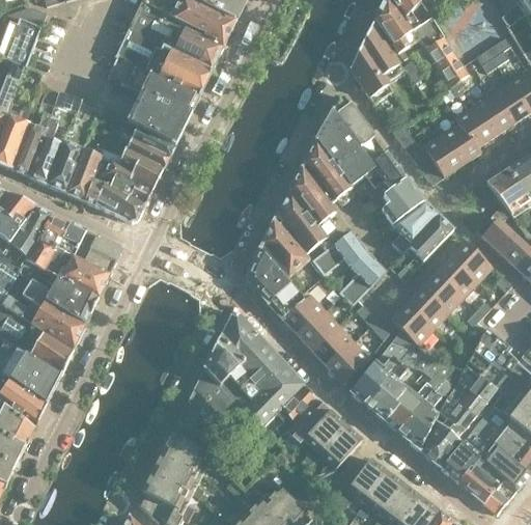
[(212,67),(224,40),(140,0),(128,27),(212,67)]
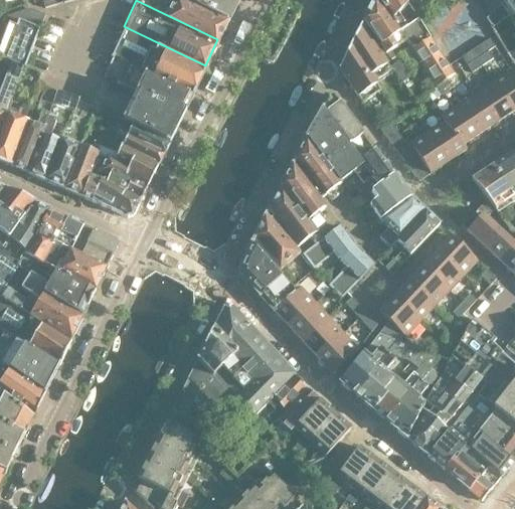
[(217,39),(228,17),(194,0),(136,0),(217,39)]
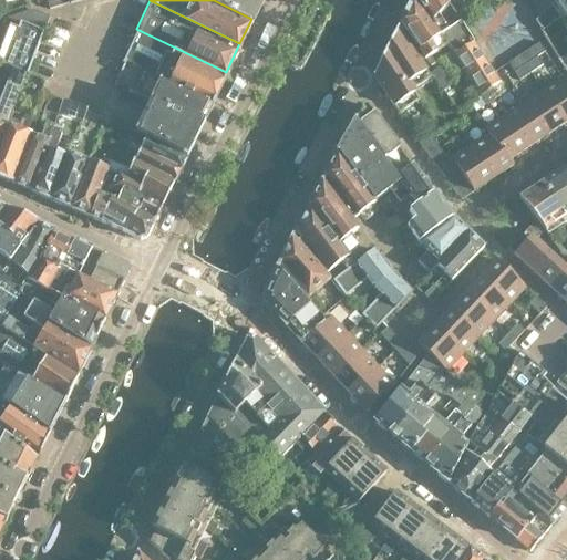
[(214,0),(251,19),(260,0),(214,0)]
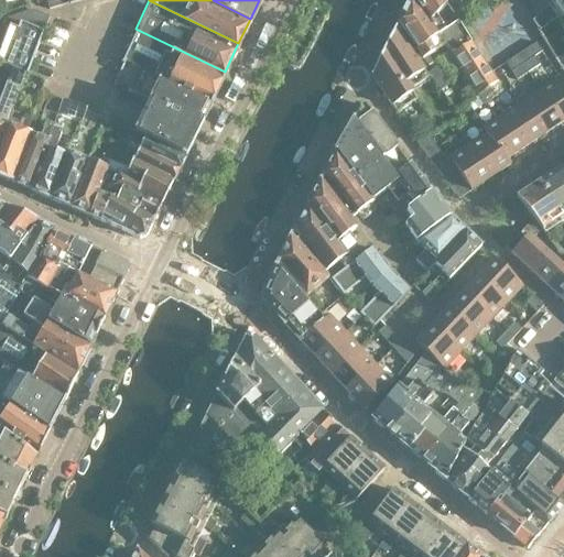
[(405,0),(398,17),(400,21),(416,45),(423,53),(433,46),(444,39),(437,30),(430,15),(416,0),(405,0)]
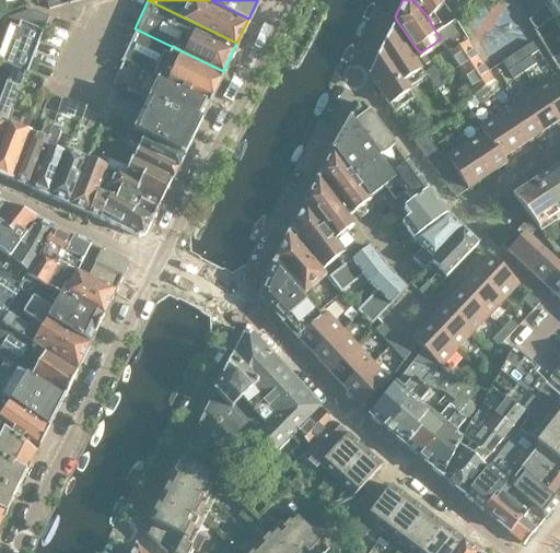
[(413,0),(427,15),(434,28),(442,24),(432,10),(442,0),(413,0)]
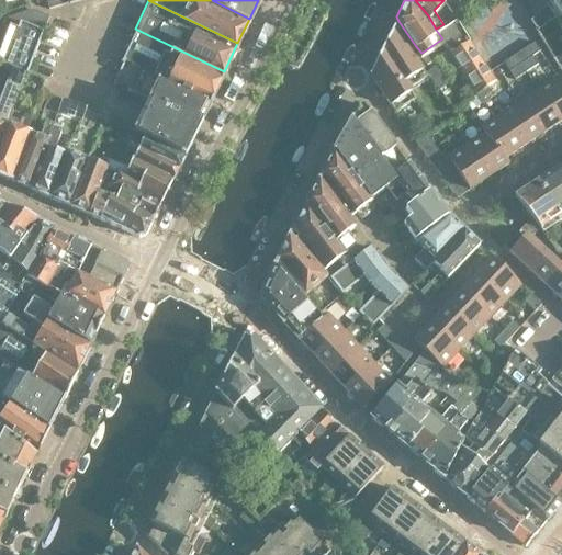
[(446,0),(451,9),(463,0),(446,0)]
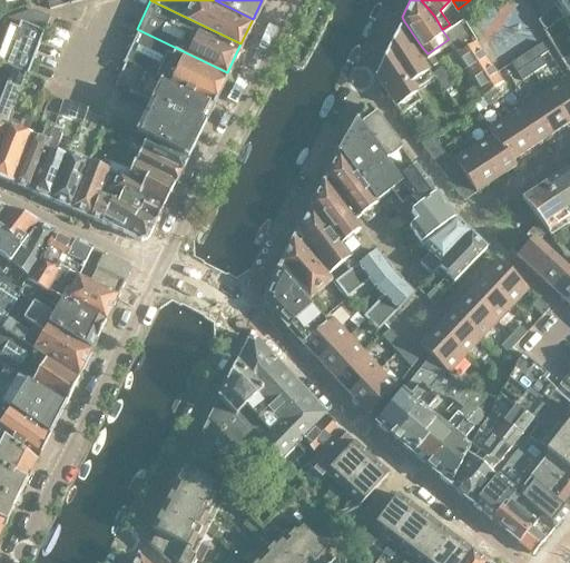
[(553,0),(537,16),(542,23),(543,22),(544,27),(566,9),(569,16),(569,0),(553,0)]
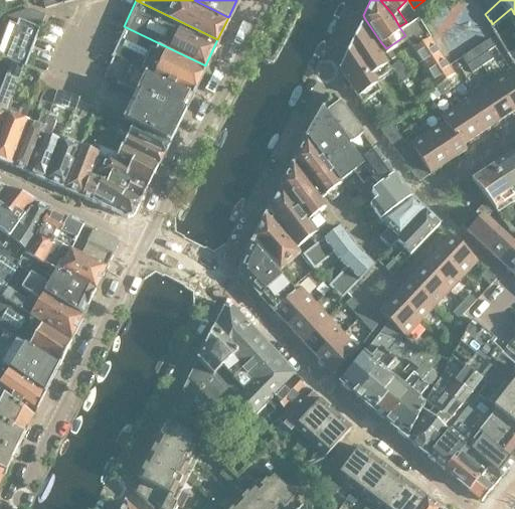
[(0,19),(0,39),(8,18),(15,21),(18,15),(38,24),(44,9),(29,3),(5,11),(0,19)]
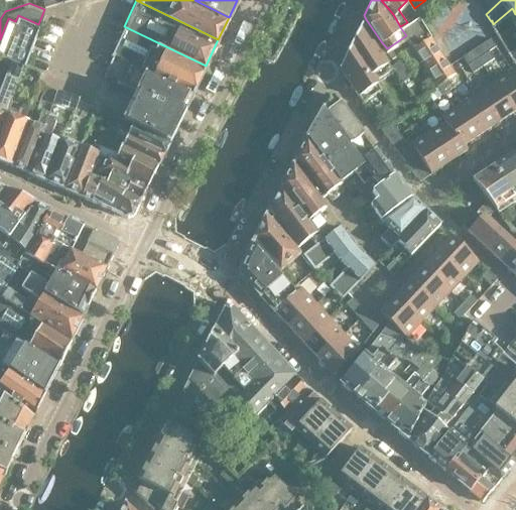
[(8,18),(0,39),(0,51),(2,52),(11,56),(5,72),(17,76),(25,61),(38,24),(18,15),(15,21),(8,18)]
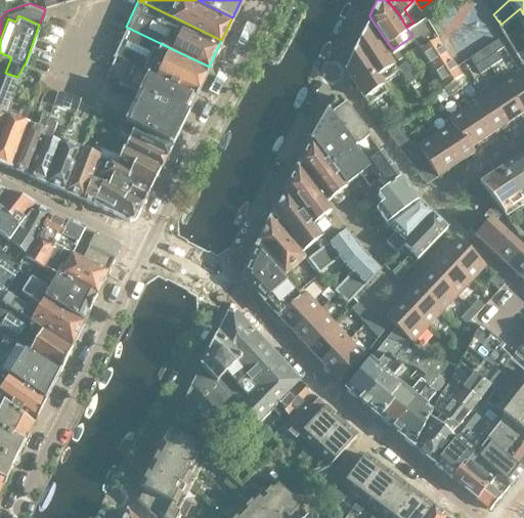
[(366,20),(344,66),(346,66),(364,93),(384,80),(378,72),(395,59),(373,27),(372,27),(367,20),(366,20)]
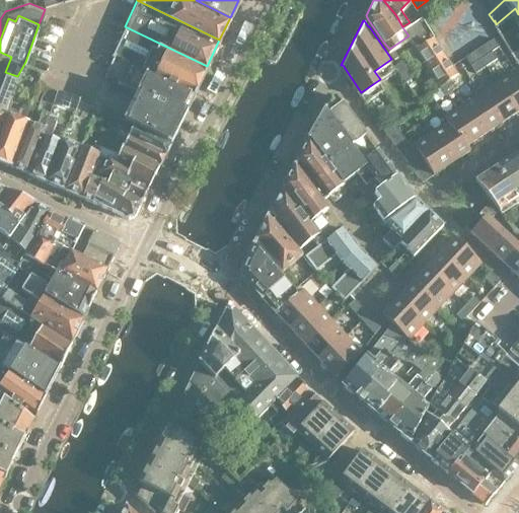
[(145,69),(154,73),(195,91),(207,66),(125,26),(113,50),(128,57),(146,66),(145,69)]
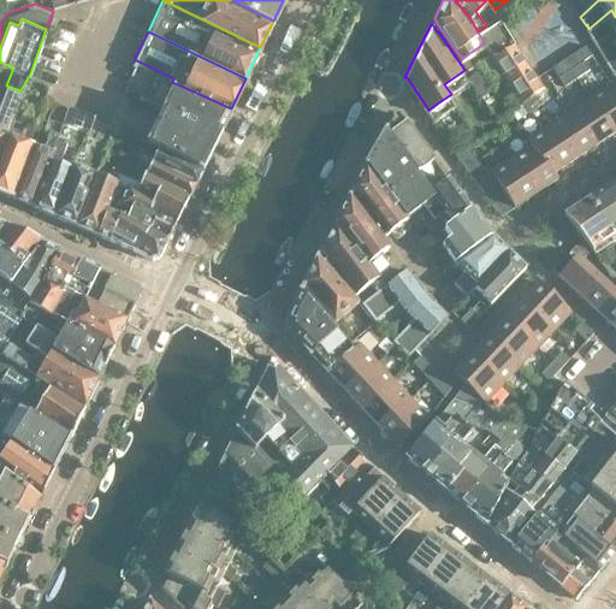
[(515,39),(492,53),(521,99),(522,98),(534,89),(543,83),(515,39)]
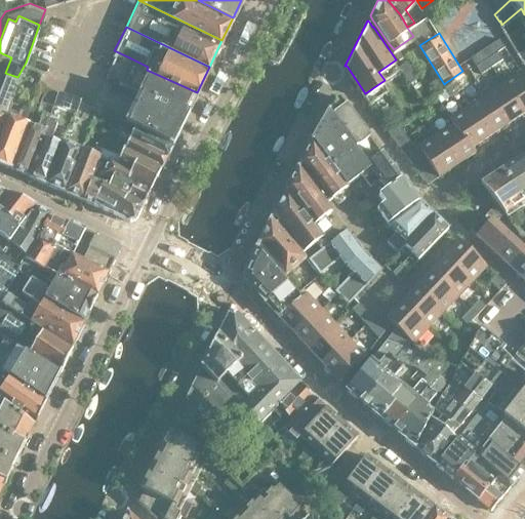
[(505,42),(498,34),(491,39),(497,47),(505,42)]
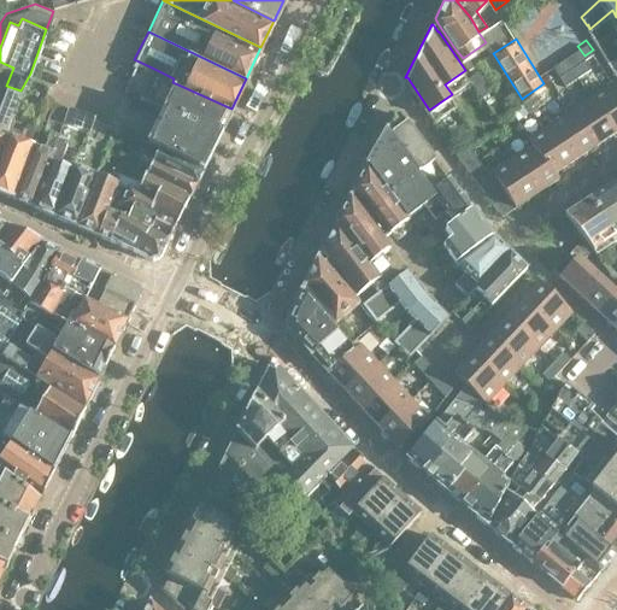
[(576,60),(585,56),(577,46),(569,52),(576,60)]
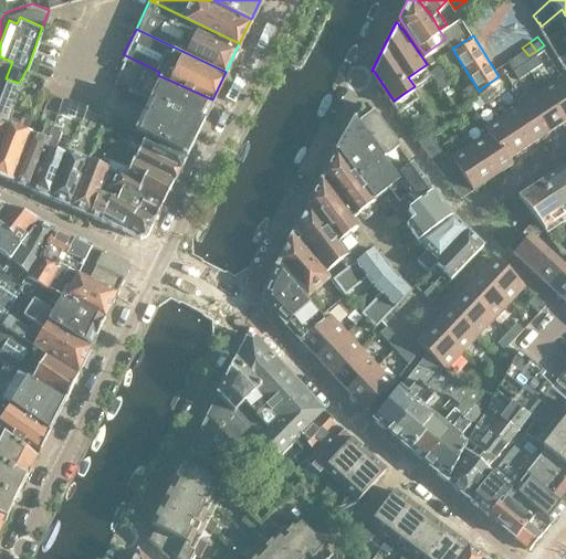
[(524,59),(528,55),(522,48),(515,52),(521,61),(524,59)]
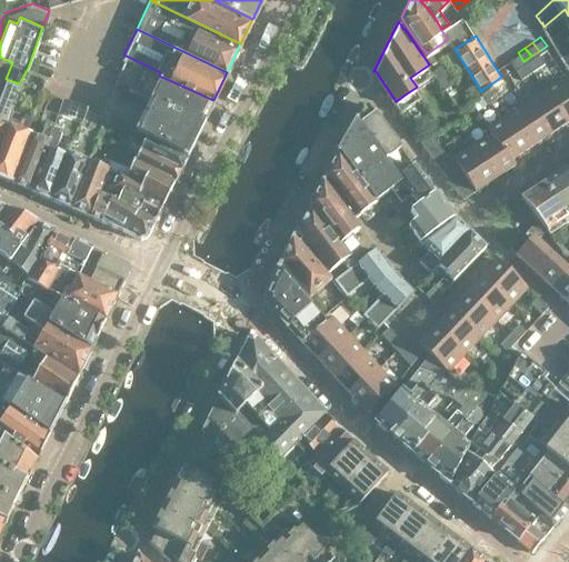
[(545,59),(539,51),(531,56),(527,59),(532,67),(545,59)]
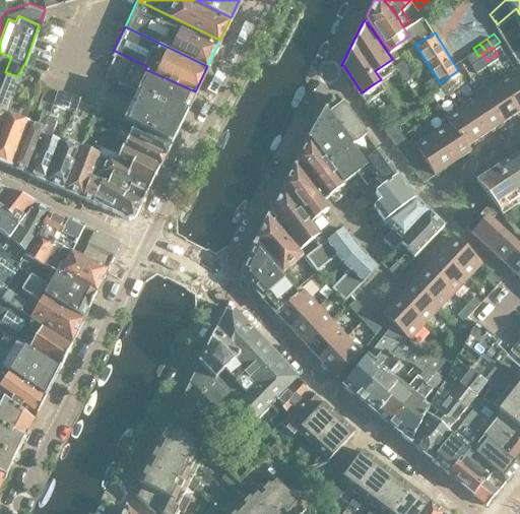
[(478,56),(473,48),(465,53),(471,61),(478,56)]
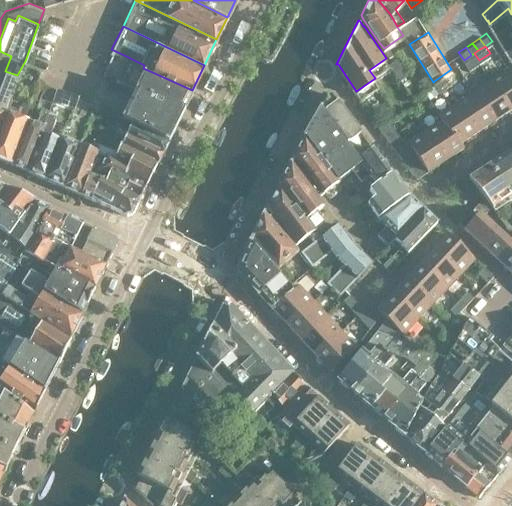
[(469,68),(479,60),(474,53),(471,55),(464,60),(469,68)]
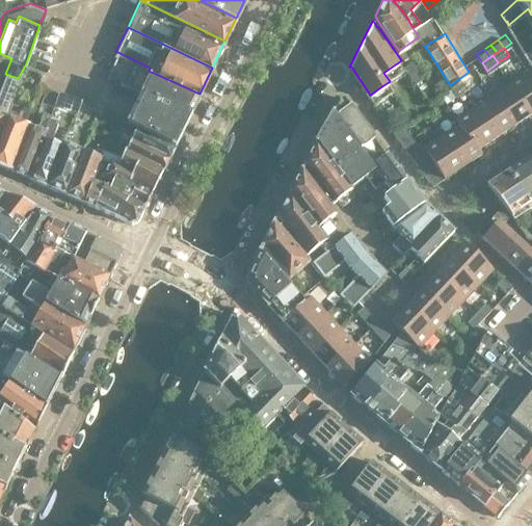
[(121,81),(124,82),(140,89),(144,90),(145,90),(191,110),(200,94),(158,75),(149,71),(150,68),(131,58),(121,81)]
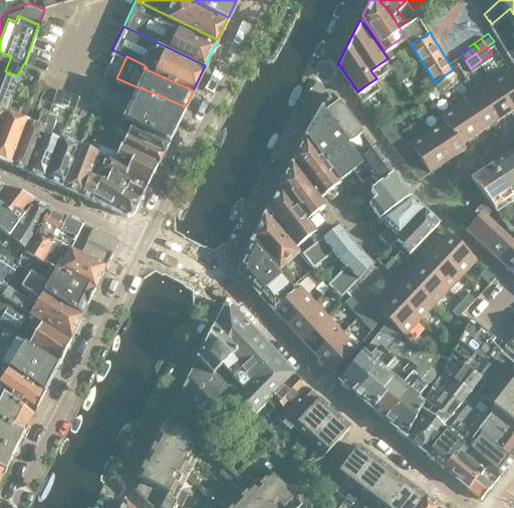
[(405,68),(397,56),(389,61),(401,78),(405,74),(405,68)]
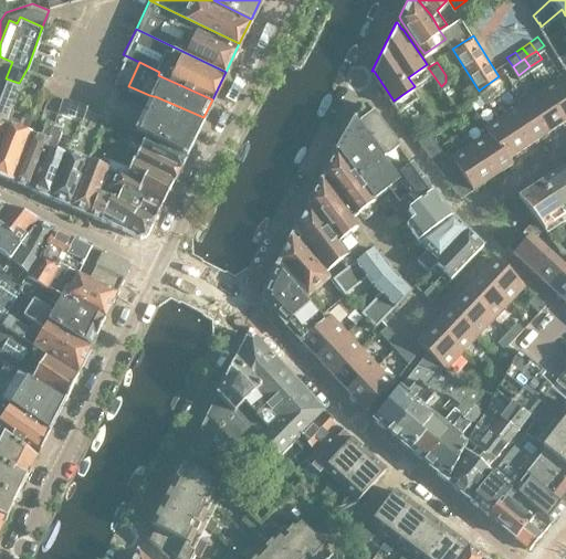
[(19,83),(0,129),(0,173),(12,179),(32,128),(50,77),(28,67),(19,83)]
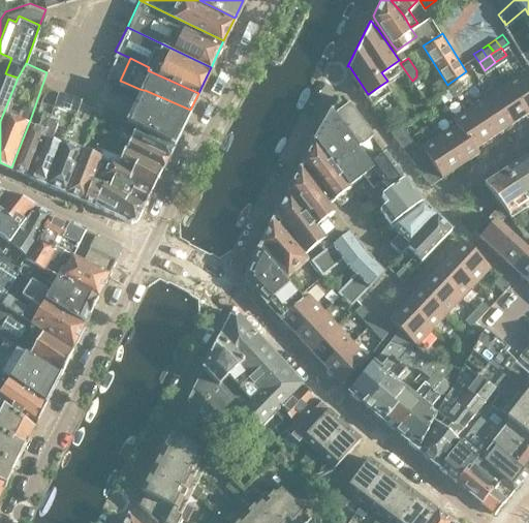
[(528,72),(525,66),(506,78),(527,109),(528,108),(528,72)]
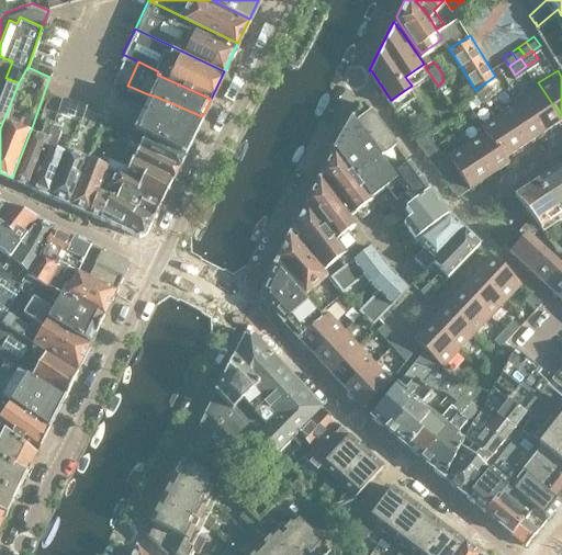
[(0,128),(19,82),(6,78),(0,92),(0,128)]
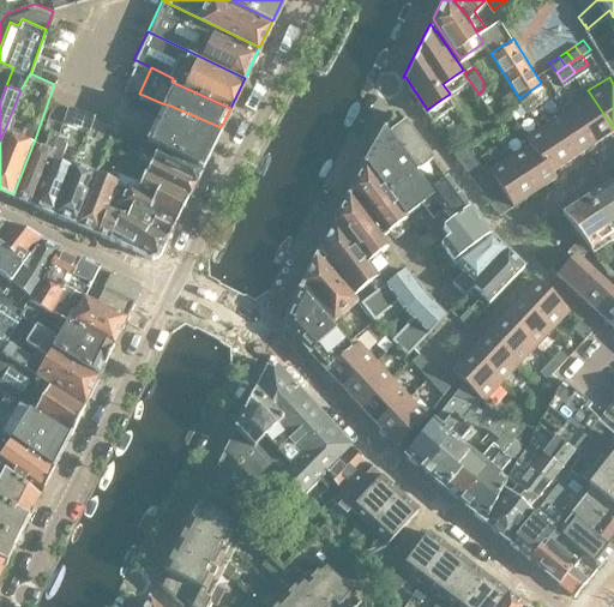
[(533,89),(521,97),(527,107),(540,98),(533,89)]
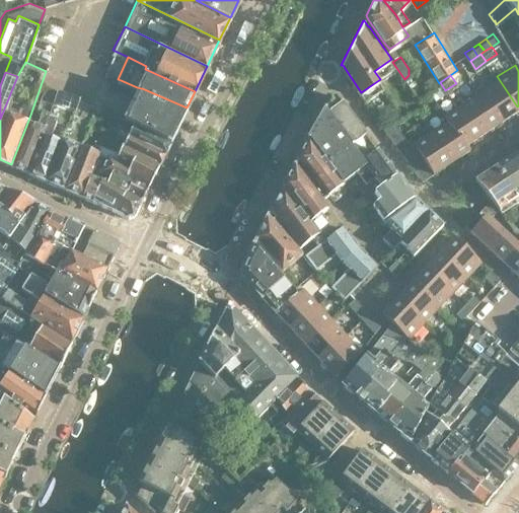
[(497,76),(480,87),(501,119),(517,106),(497,76)]
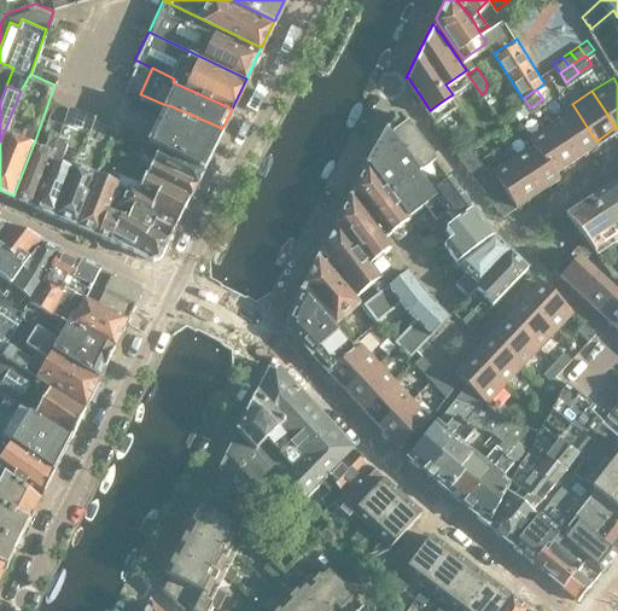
[(144,95),(139,105),(138,110),(128,131),(146,139),(203,168),(211,150),(222,128),(169,105),(168,105),(163,104),(144,95)]
